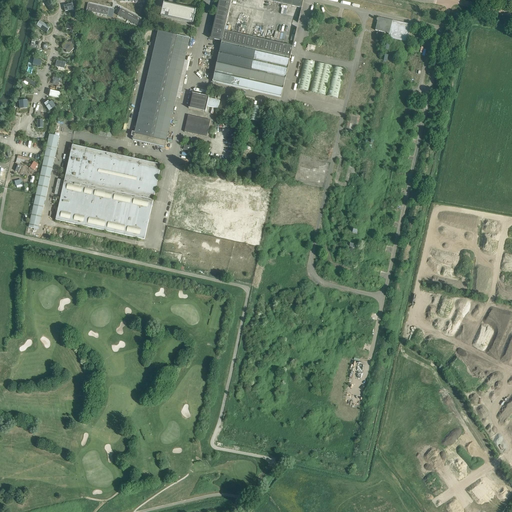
[(303,0),(301,0),(218,0),(210,39),(221,41),(211,81),(281,97),(293,48),(226,32),(232,0),(265,0),(302,8),(303,0)]
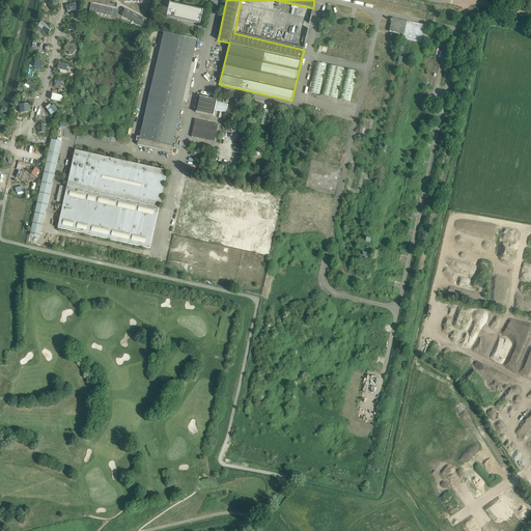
[(76,3),(66,5),(67,12),(71,11),(74,10),(75,14),(78,14),(76,3)]
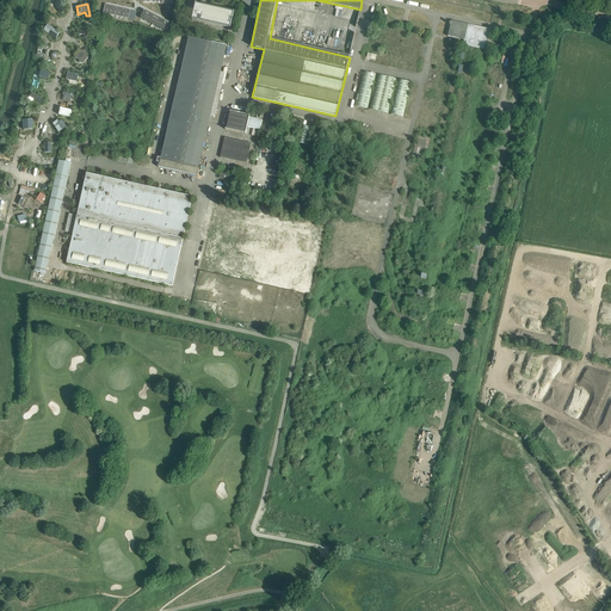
[(192,20),(230,29),(234,13),(196,4),(192,20)]
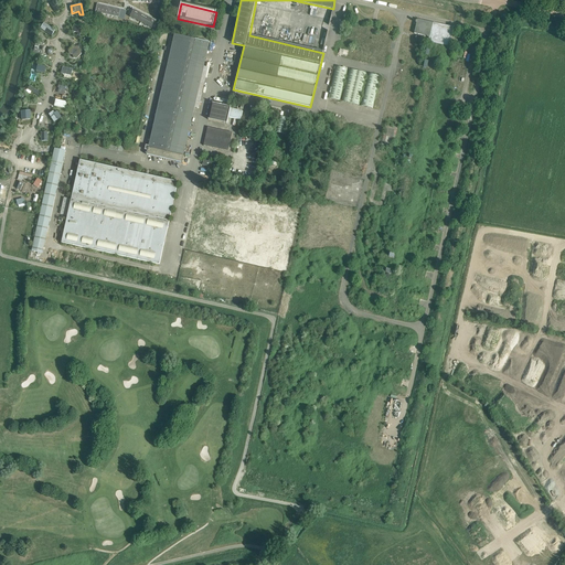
[(130,16),(129,17),(151,28),(152,27),(152,24),(155,21),(134,10),(131,13),(130,16)]
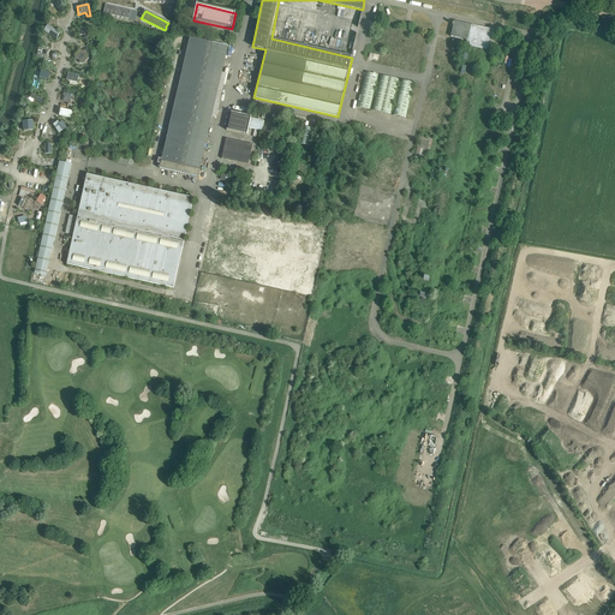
[(454,22),(451,37),(467,41),(466,46),(482,49),(489,51),(494,30),(454,22)]
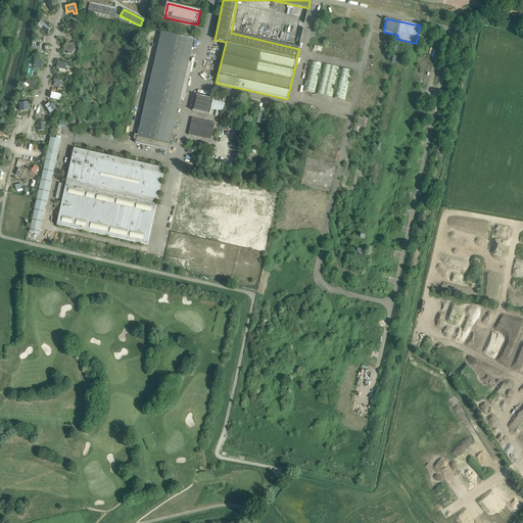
[(43,22),(39,28),(40,29),(48,33),(51,28),(43,22)]
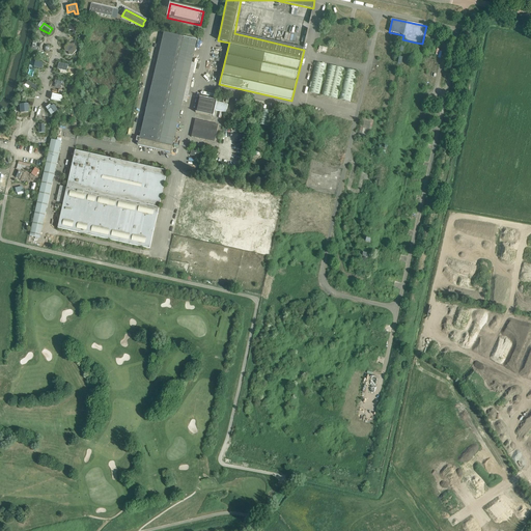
[(73,33),(75,34),(77,29),(78,30),(79,27),(75,25),(75,26),(70,24),(67,29),(73,31),(73,33)]
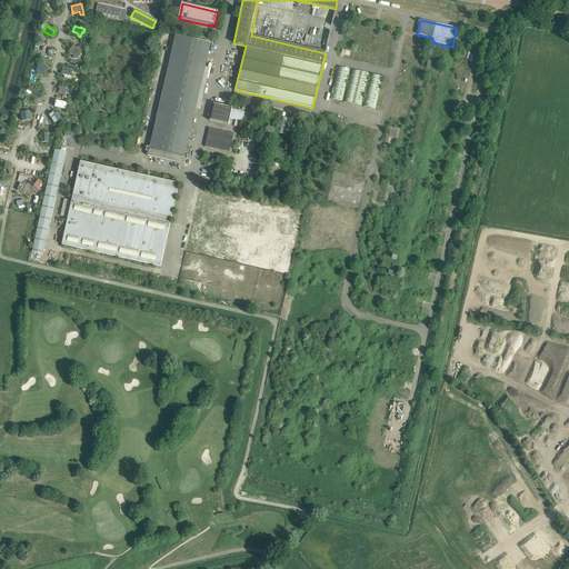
[(148,156),(183,163),(211,43),(176,35),(148,156)]
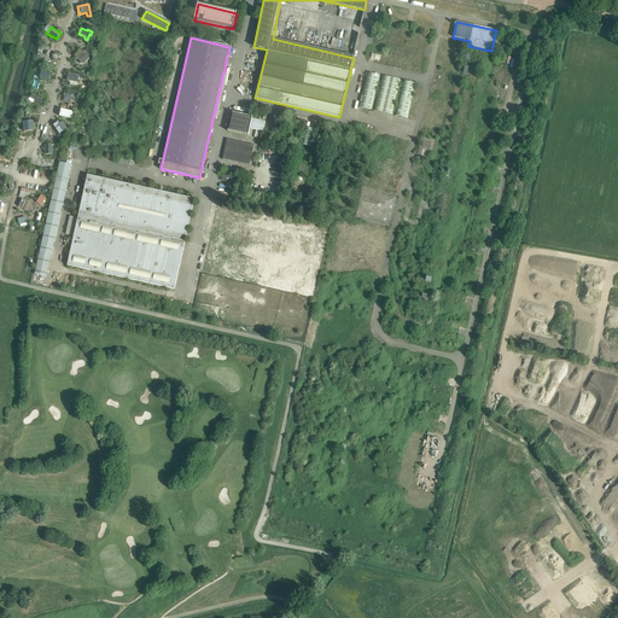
[(339,47),(338,51),(343,52),(345,41),(333,38),(331,46),(339,47)]
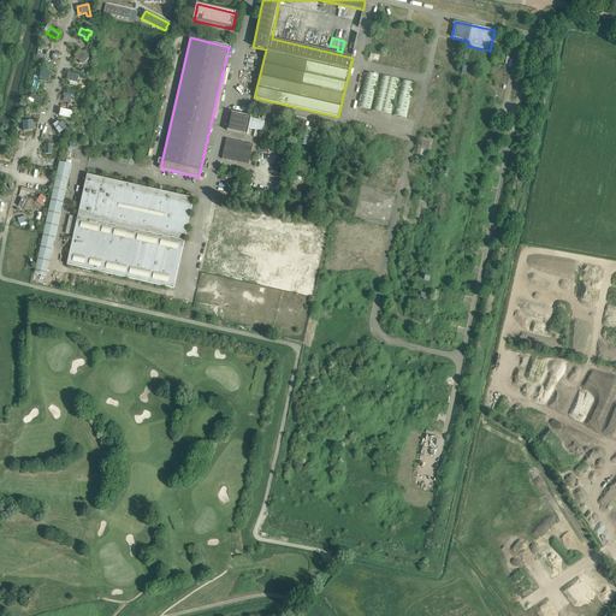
[(49,49),(49,47),(40,45),(36,57),(46,59),(47,58),(47,55),(41,54),(42,49),(48,51),(49,49)]
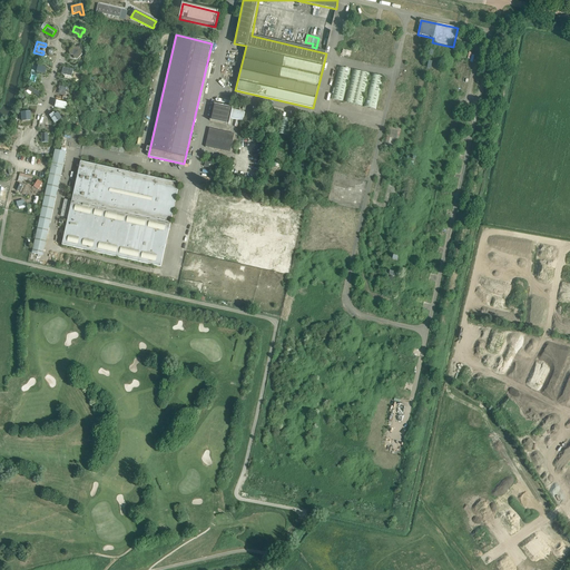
[(70,55),(74,56),(74,59),(76,59),(77,59),(82,55),(80,48),(75,47),(74,47),(69,51),(70,55)]
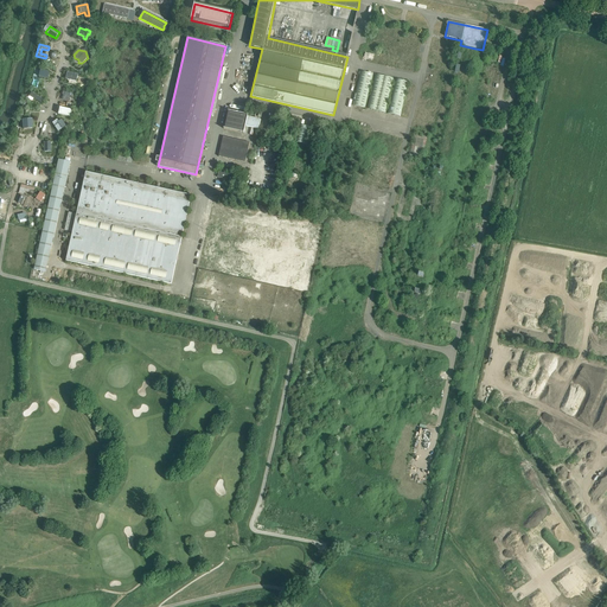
[(374,75),(360,71),(352,107),(365,109),(374,75)]
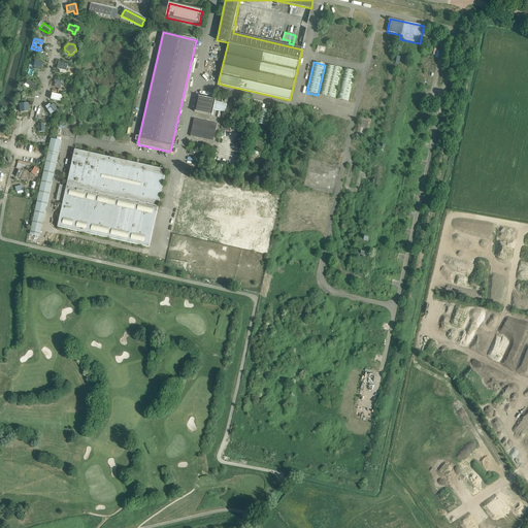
[(57,69),(66,71),(68,65),(59,63),(57,69)]
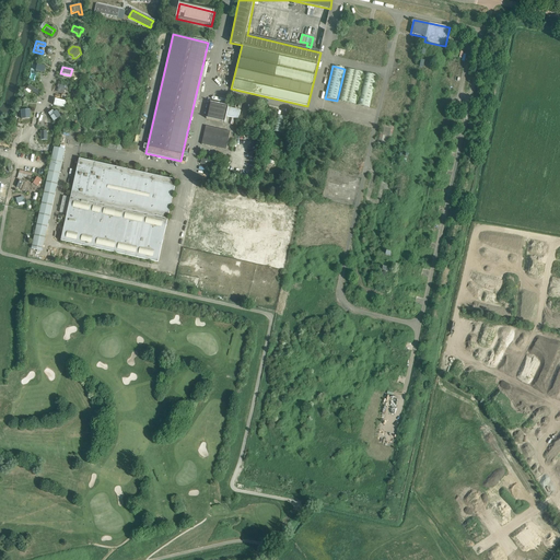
[(363,73),(346,69),(339,102),(356,105),(363,73)]
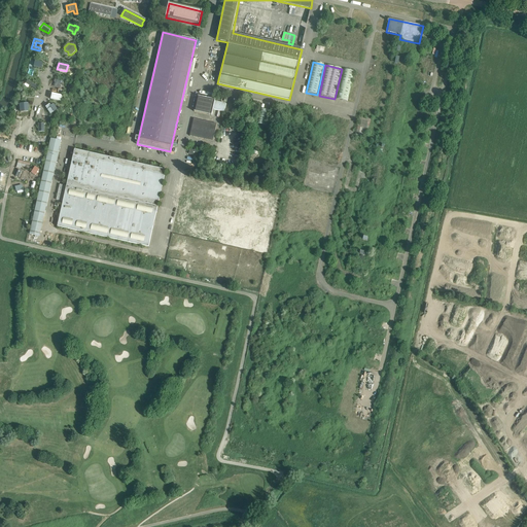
[(354,72),(344,69),(337,100),(348,102),(354,72)]
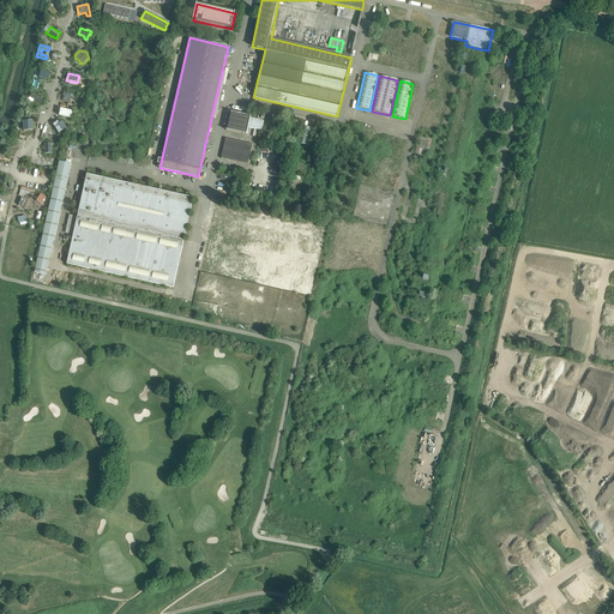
[(42,104),(44,101),(32,94),(30,97),(42,104)]
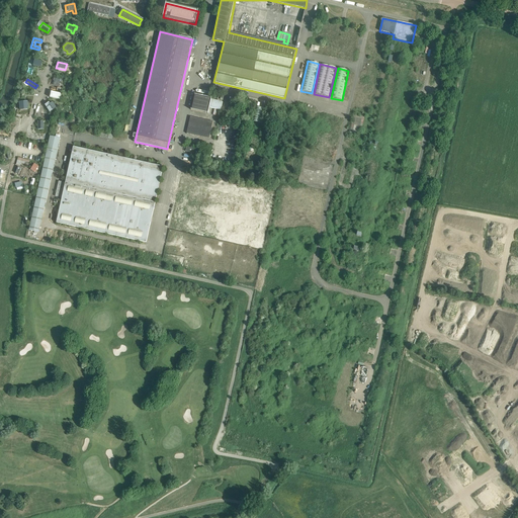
[(52,92),(50,97),(51,98),(60,100),(61,94),(52,92)]
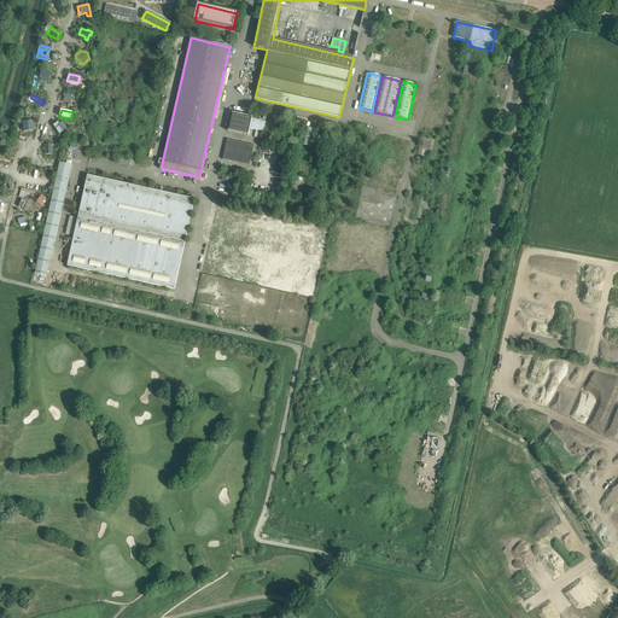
[(231,112),(226,130),(248,135),(249,128),(262,132),(264,122),(251,120),(251,117),(231,112)]
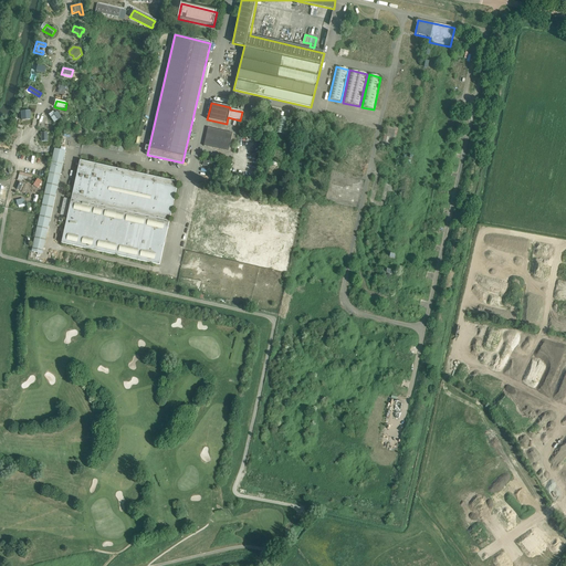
[(30,111),(21,112),(22,121),(31,119),(30,111)]
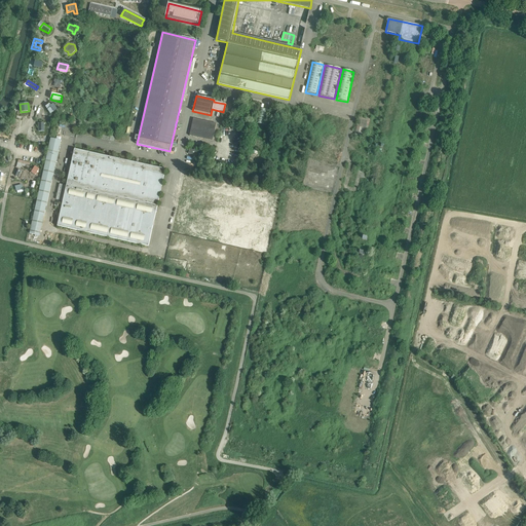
[(50,114),(58,110),(53,104),(50,106),(49,105),(45,107),(50,114)]
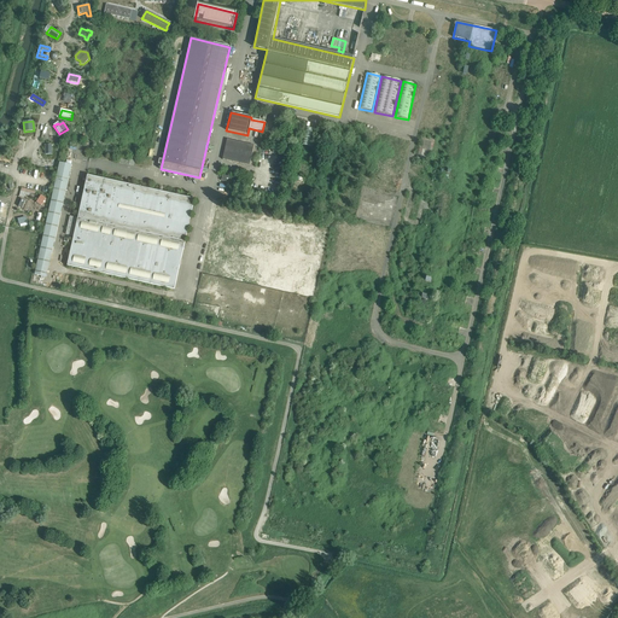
[(313,147),(318,130),(304,127),(301,145),(313,147)]
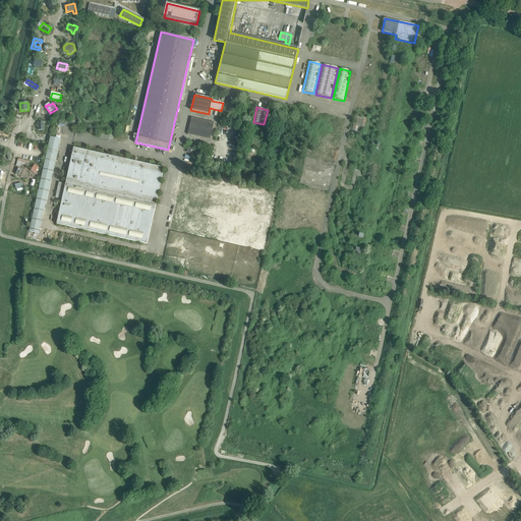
[(360,115),(358,123),(365,125),(367,117),(360,115)]
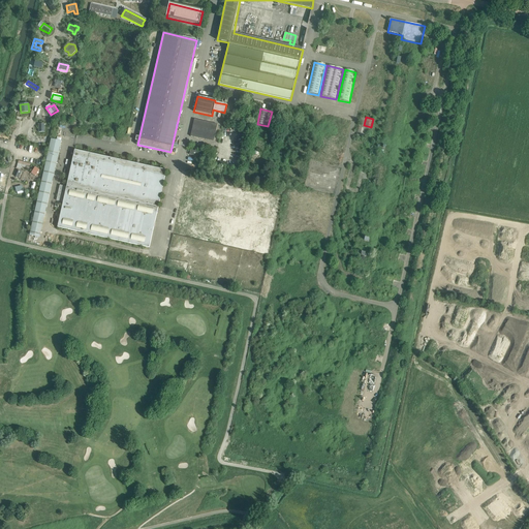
[(213,142),(216,124),(193,119),(189,136),(213,142)]
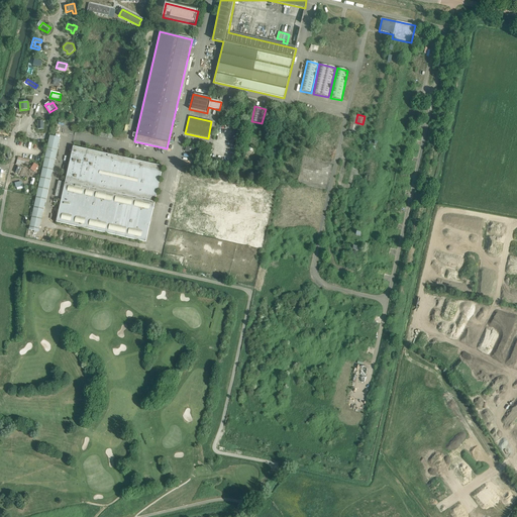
[(49,135),(29,229),(39,231),(60,138),(49,135)]
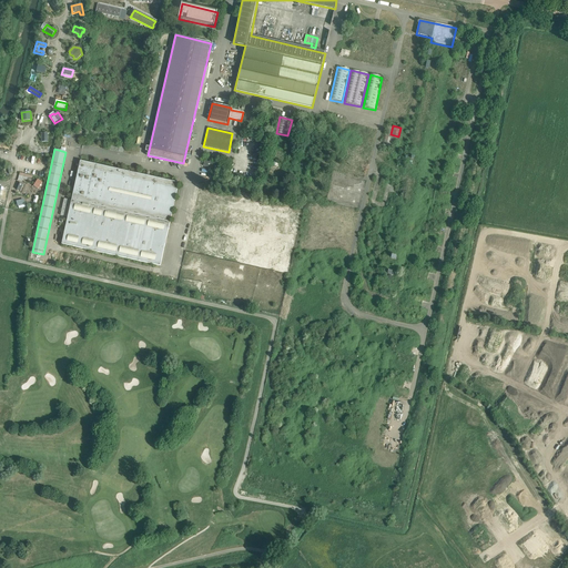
[(62,244),(160,266),(179,183),(81,161),(72,201),(64,199),(61,215),(68,217),(62,244)]
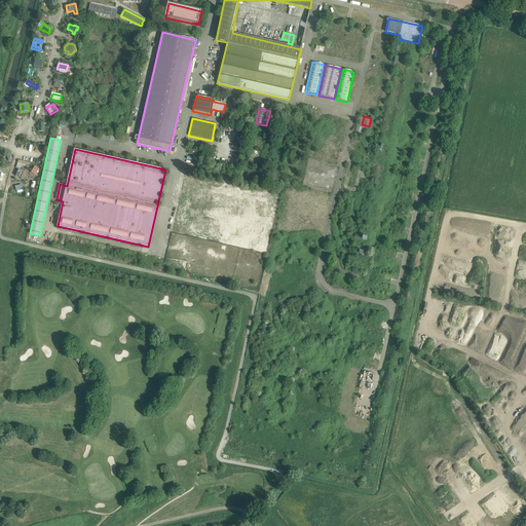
[(195,255),(204,257),(218,205),(208,202),(205,211),(207,211),(207,214),(205,213),(203,221),(204,221),(203,224),(202,223),(200,231),(201,231),(201,234),(200,234),(198,241),(199,241),(198,245),(197,245),(195,252),(196,252),(196,255),(195,255)]
